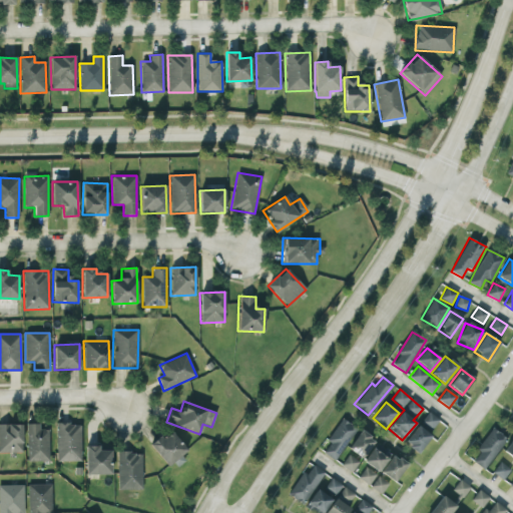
[(439,420),(428,412),(422,421),(433,429),(439,420)]
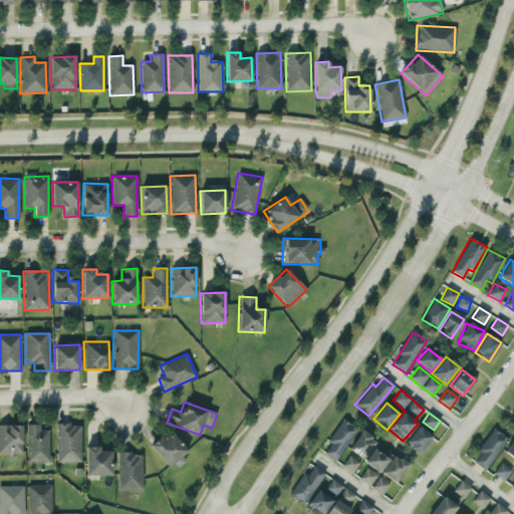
[(343,419),(357,429),(347,443),(348,443),(335,461),(324,453),(331,444),(327,441),(343,419)]
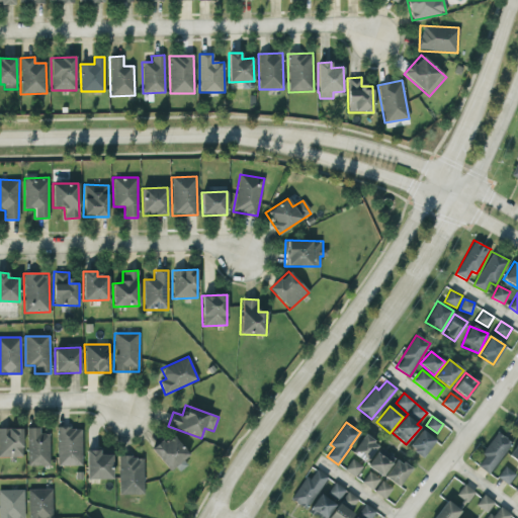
[(81,466),(82,428),(57,427),(56,465),(81,466)]
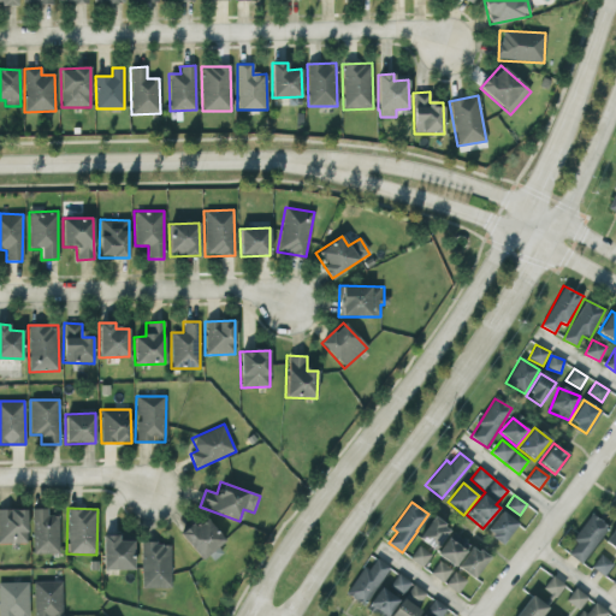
[(27,509),(0,509),(0,543),(27,543),(27,509)]
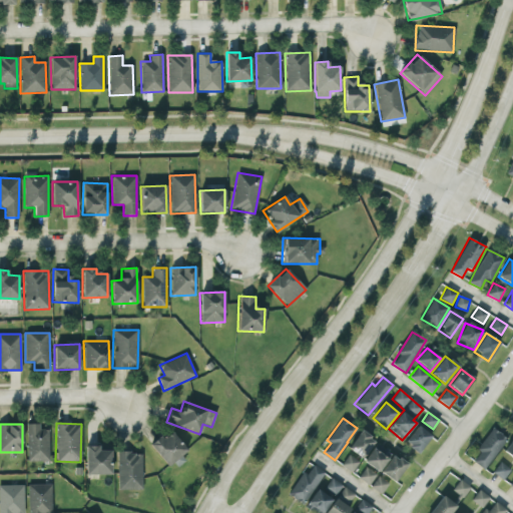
[(39,424),(26,424),(27,461),(49,461),(48,430),(39,430),(39,424)]
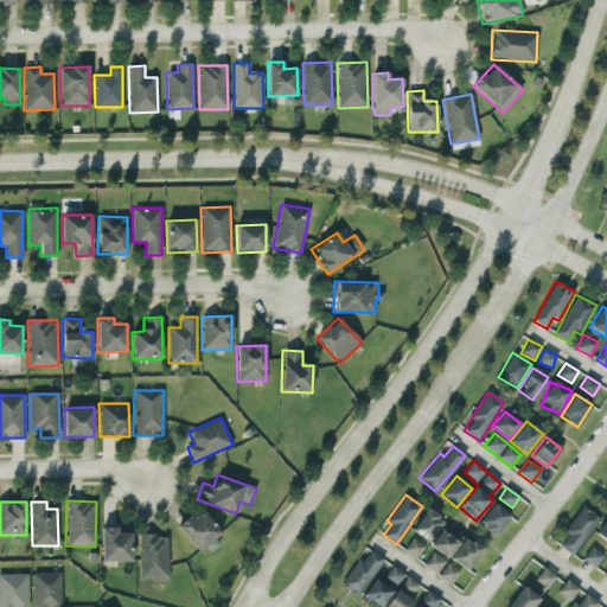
[(478,524),(493,537),(510,517),(494,503),(478,524)]
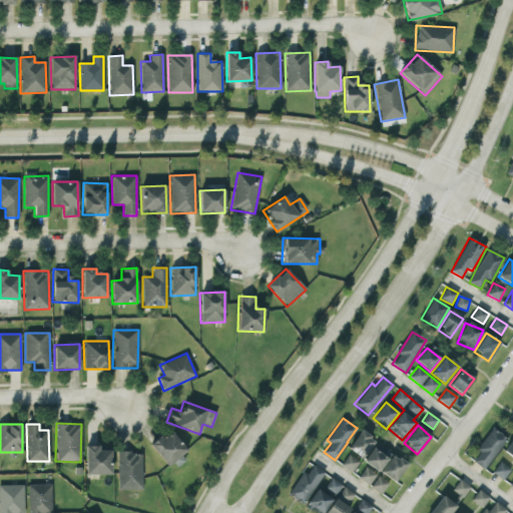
[(477,451),(479,452),(473,462),(486,470),(505,437),(490,428),(477,451)]
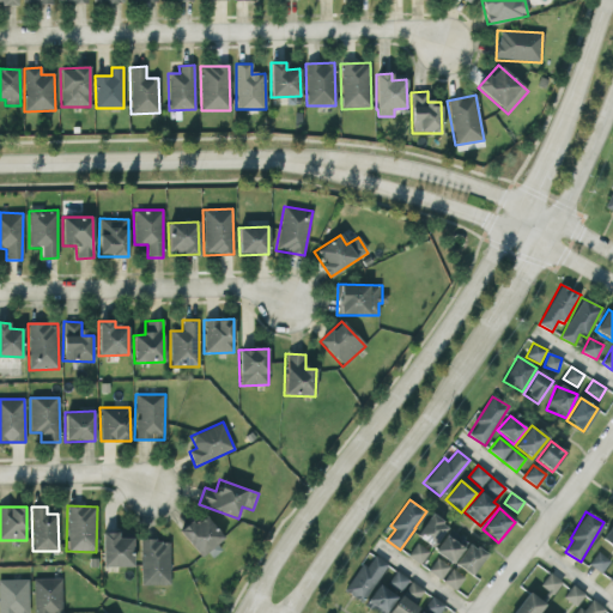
[(416,536),(434,547),(448,526),(431,514),(416,536)]
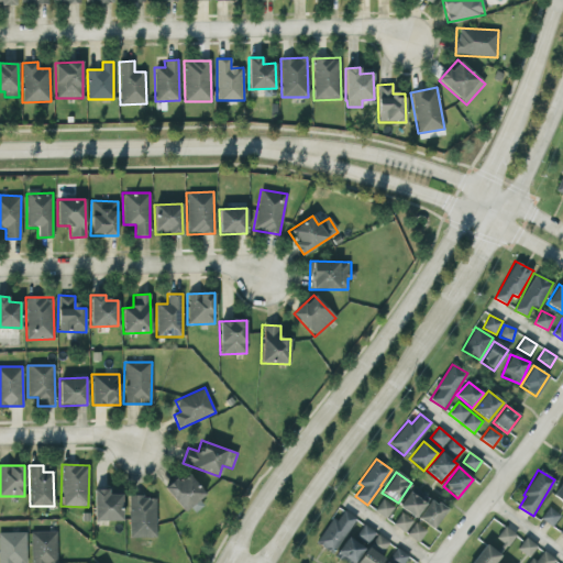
[(208,496),(187,474),(180,482),(177,477),(165,488),(189,514),(208,496)]
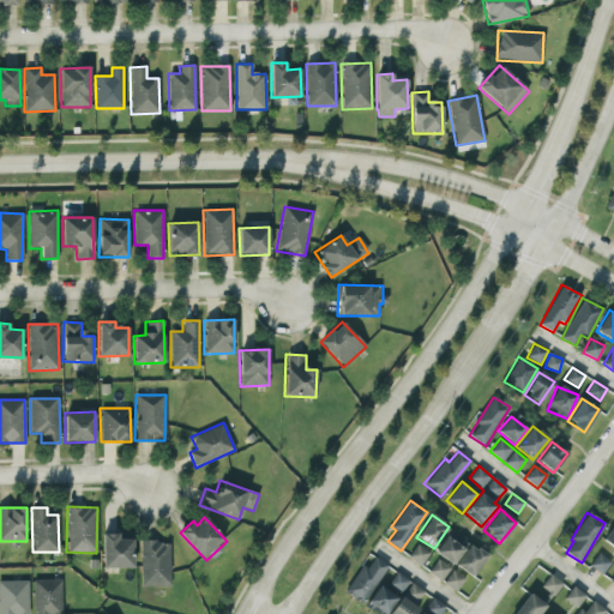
[(613,524),(602,541),(613,548),(613,524)]
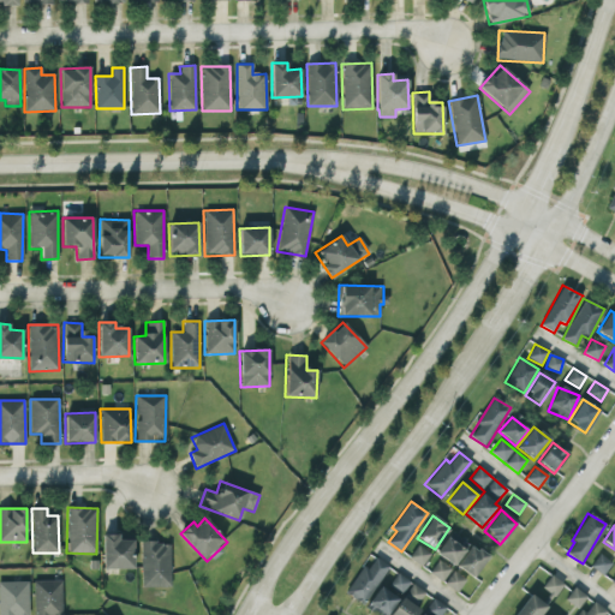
[(469,545),(451,532),(436,553),(453,566),(469,545)]
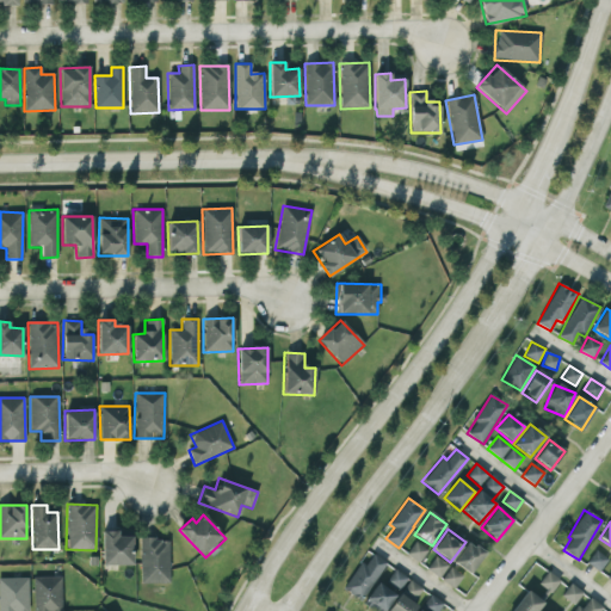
[(103,566),(133,565),(131,537),(118,537),(118,531),(102,531),(103,566)]
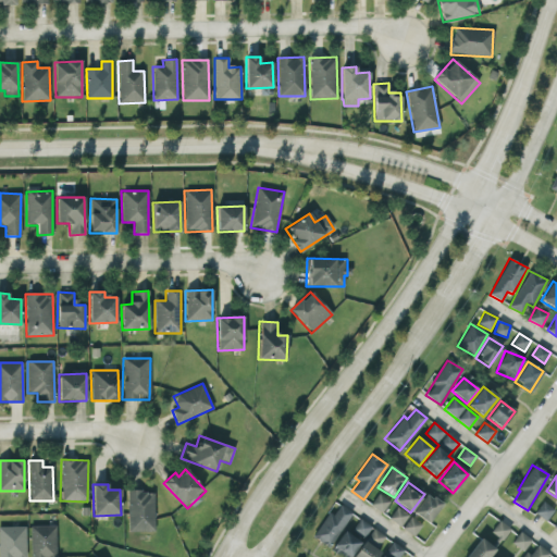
[(153,491),(127,492),(127,532),(155,531),(153,491)]
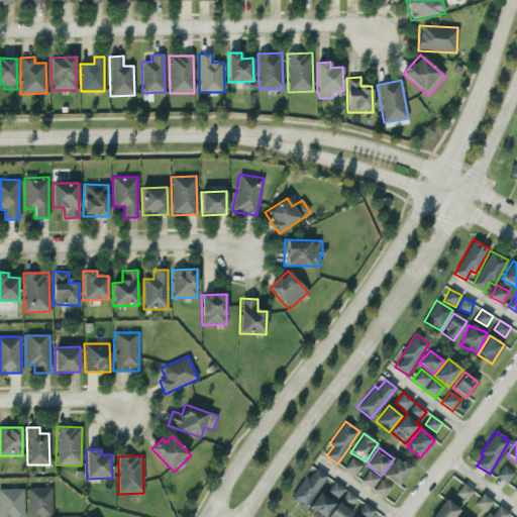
[(344,468),(351,457),(363,464),(354,476),(344,468)]
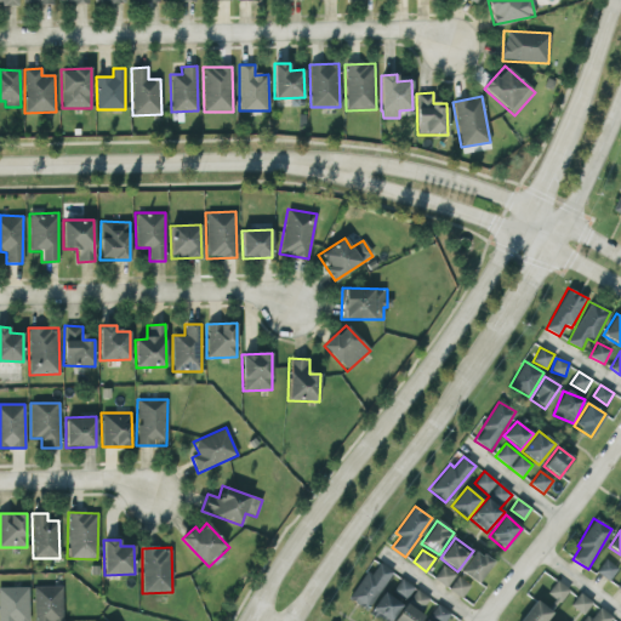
[(493,563),(476,550),(460,570),(477,584),(493,563)]
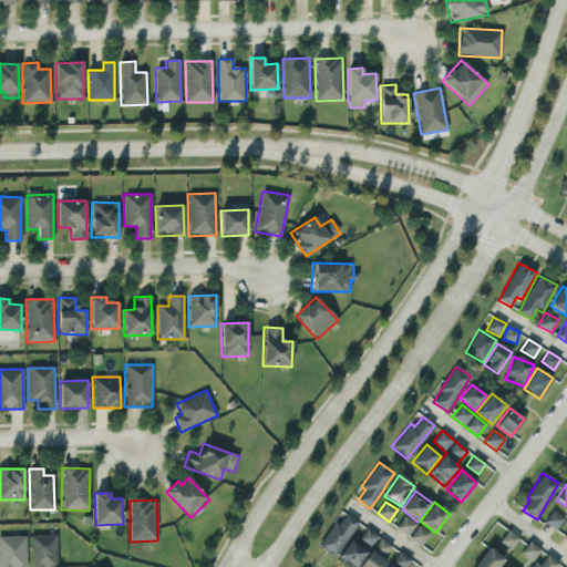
[(347,513),(359,522),(351,534),(349,534),(340,548),(340,549),(336,557),(318,546),(334,521),(340,524),(347,513)]
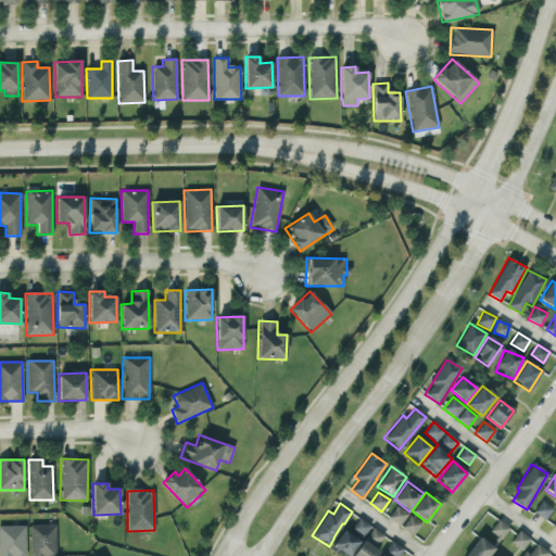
[(396,505),(408,514),(400,525),(389,517),(396,505)]
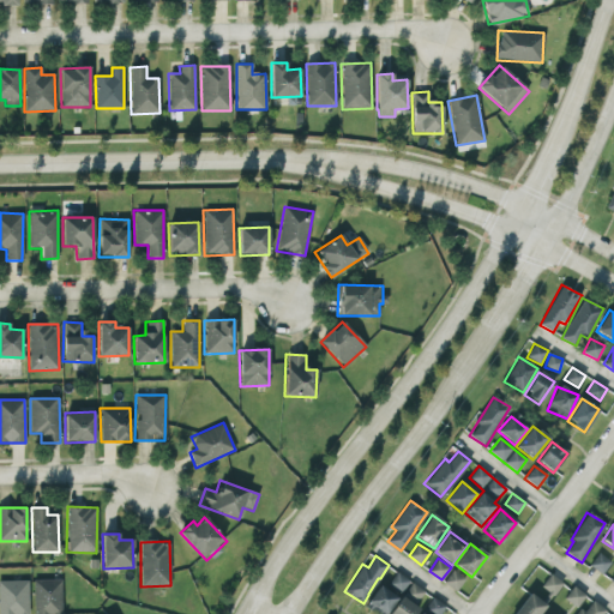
[(453,570),(465,578),(457,591),(444,582),(453,570)]
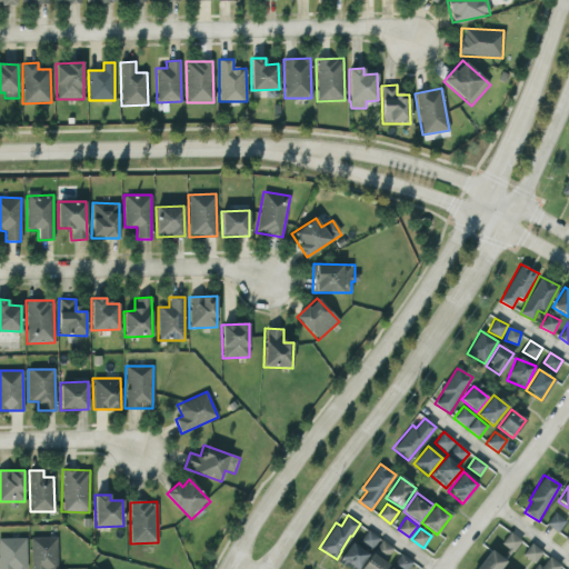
[(348,568),(338,561),(352,541),(357,545),(368,529),(380,538),(369,553),(359,568),(358,568),(357,568),(348,568)]
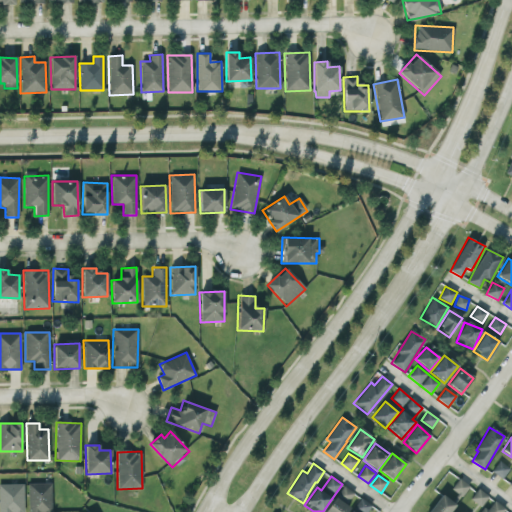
[(51,511),(52,484),(28,483),(27,511),(51,511)]
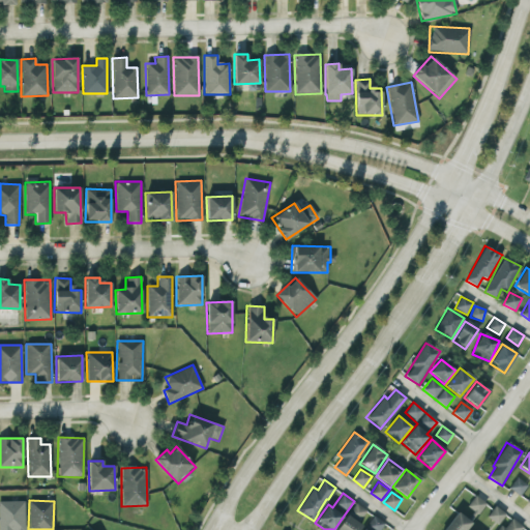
[(24,529),(24,501),(0,501),(0,529),(24,529)]
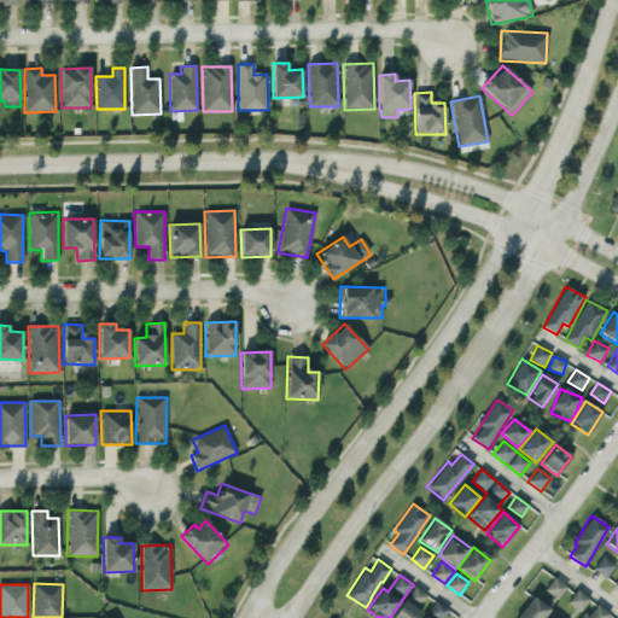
[(391,617),(415,586),(427,595),(418,608),(423,612),(418,617),(391,617)]
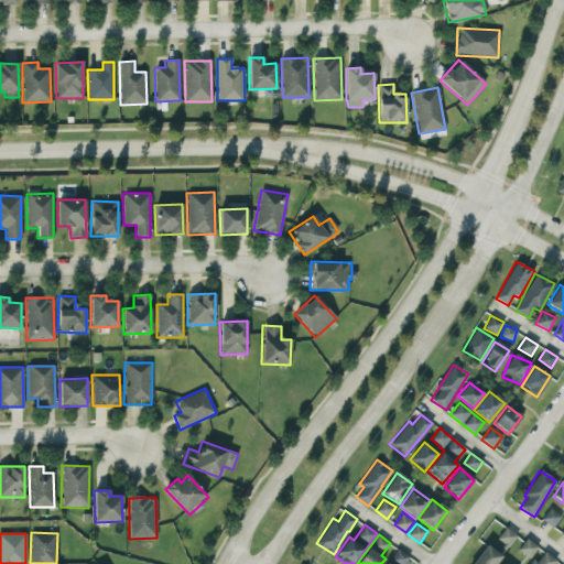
[(530,559),(538,545),(525,539),(518,551),(530,559)]
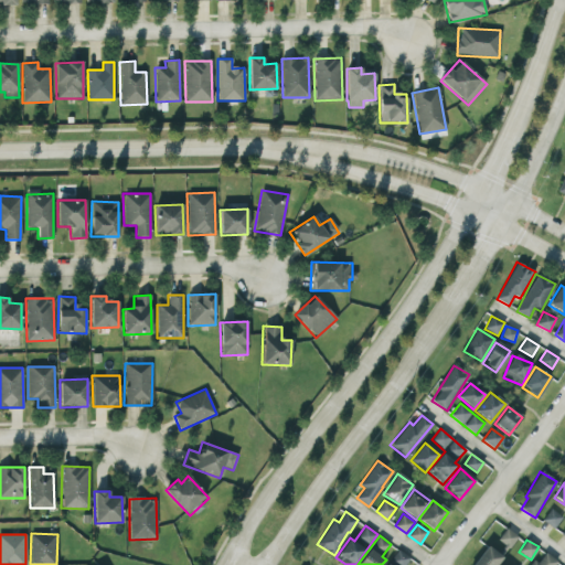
[(496,564),(502,557),(487,546),(472,564),(496,564)]
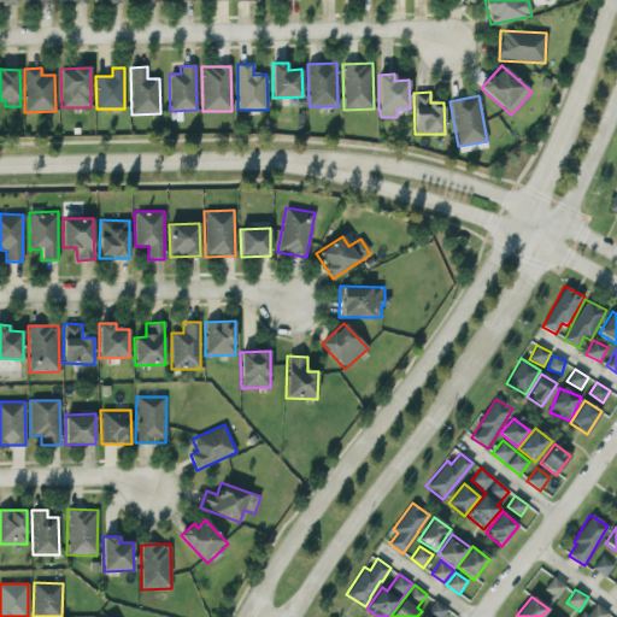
[(422,616),(435,599),(448,609),(442,616),(422,616)]
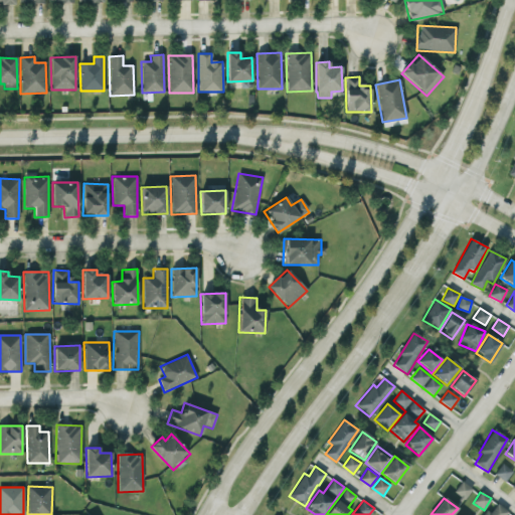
[(482,514),(505,514),(508,512),(497,503),(490,513),(487,510),(482,514)]
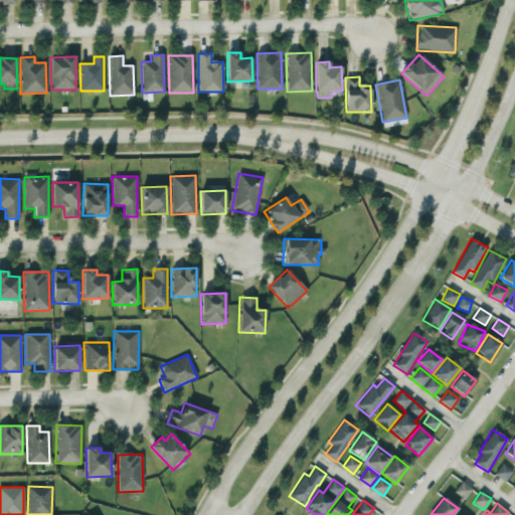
All buildings are outlined.
